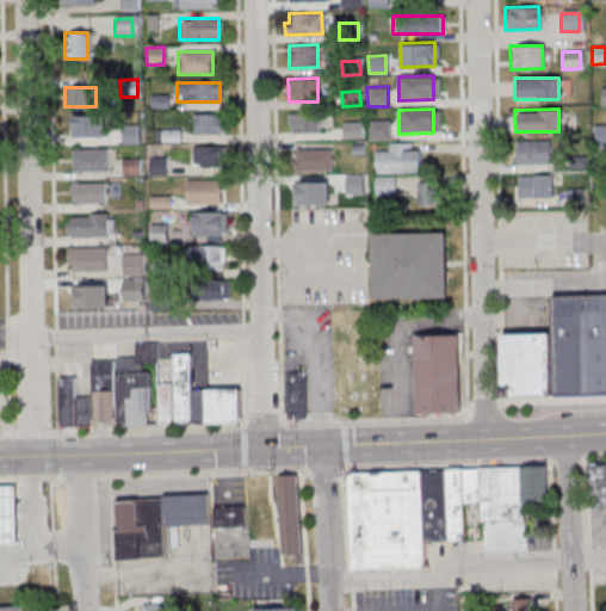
[(286,113),(316,112),(317,133),(290,133),(290,125),(286,127),(286,113)]
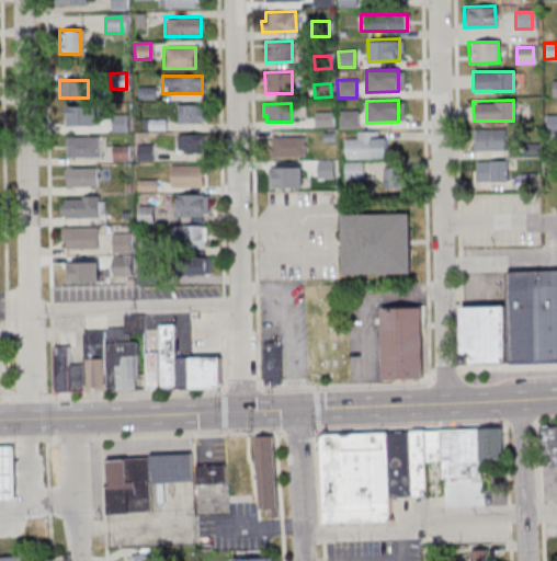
[(204,124),(204,105),(174,105),(174,124),(204,124)]
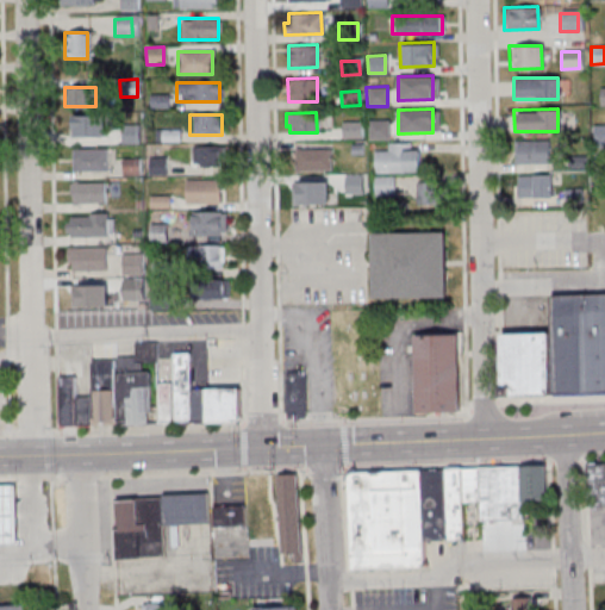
[(101,137),(101,116),(68,116),(68,137),(101,137)]
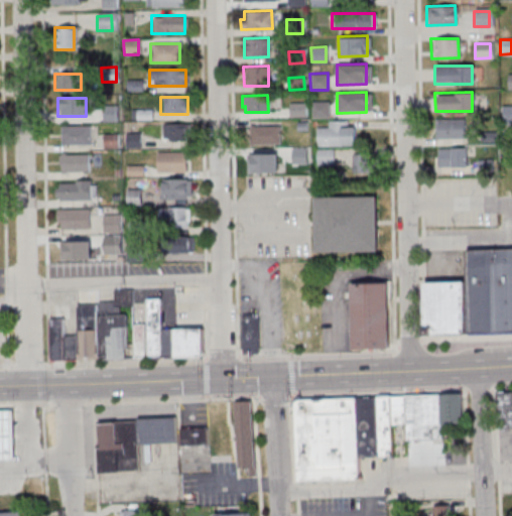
[(287,102),(304,102),(304,117),(288,117),(287,102)]
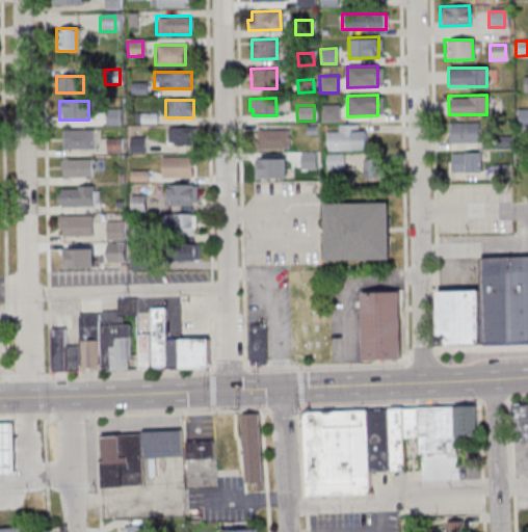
[(320,105),(338,105),(338,121),(320,121),(320,105)]
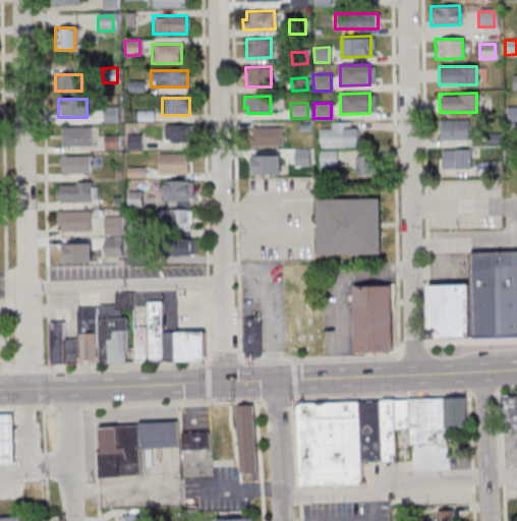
[(102,107),(117,107),(117,122),(102,122),(102,107)]
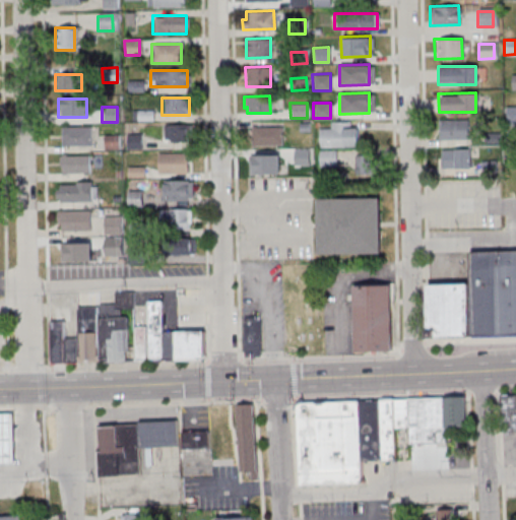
[(437,120),(465,119),(466,139),(437,139),(437,120)]
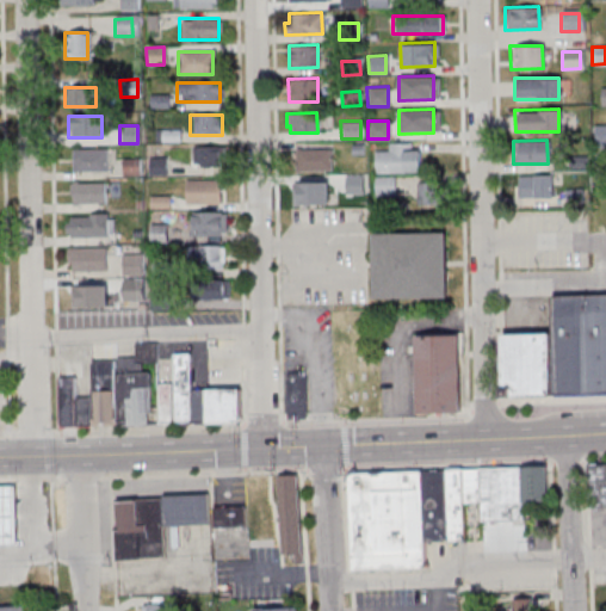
[(419,144),(372,144),(372,172),(419,172),(419,144)]
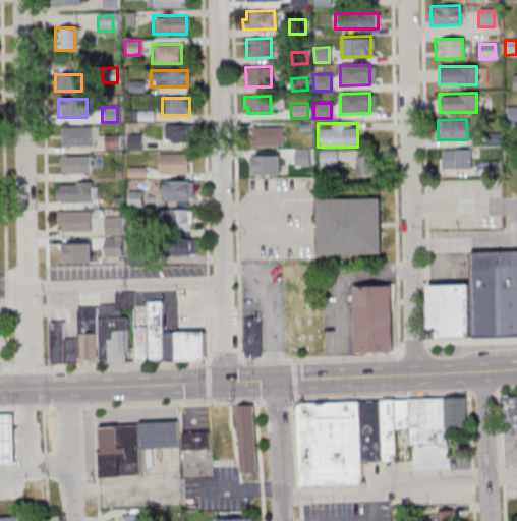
[(164,142),(189,142),(189,125),(164,125),(164,142)]
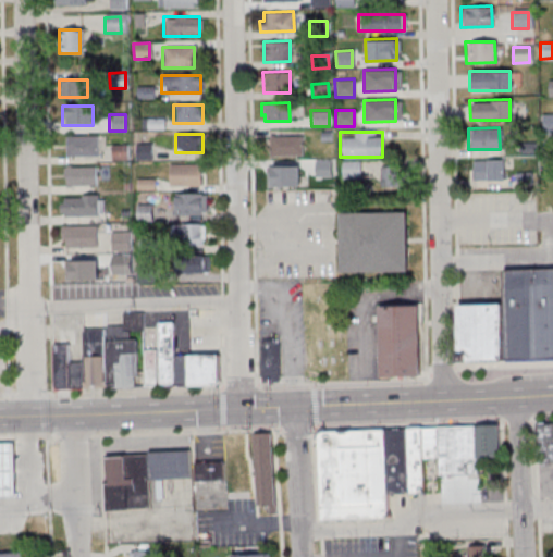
[(267,136),(299,135),(300,156),(268,157),(267,136)]
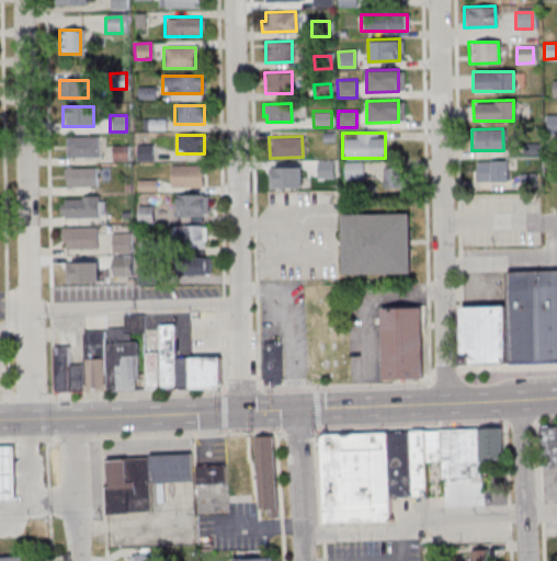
[(95,137),(63,137),(63,158),(95,158),(95,137)]
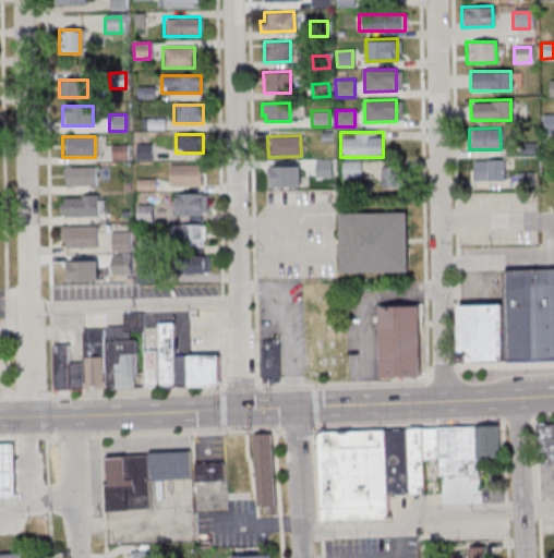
[(134,144),(151,144),(151,160),(134,160),(134,144)]
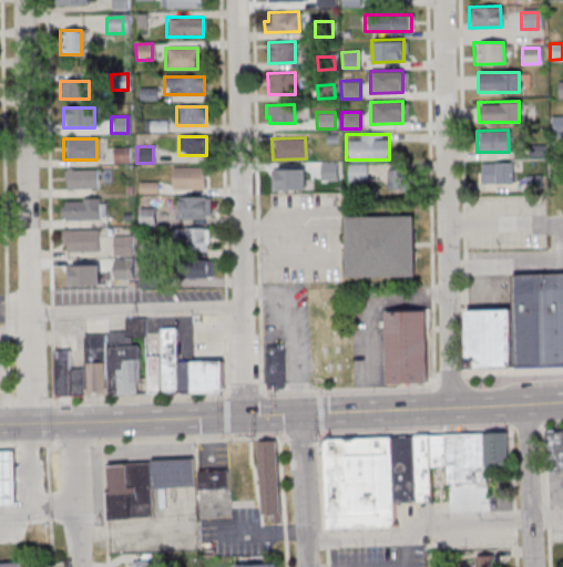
[(111,147),(128,147),(128,163),(112,164),(111,147)]
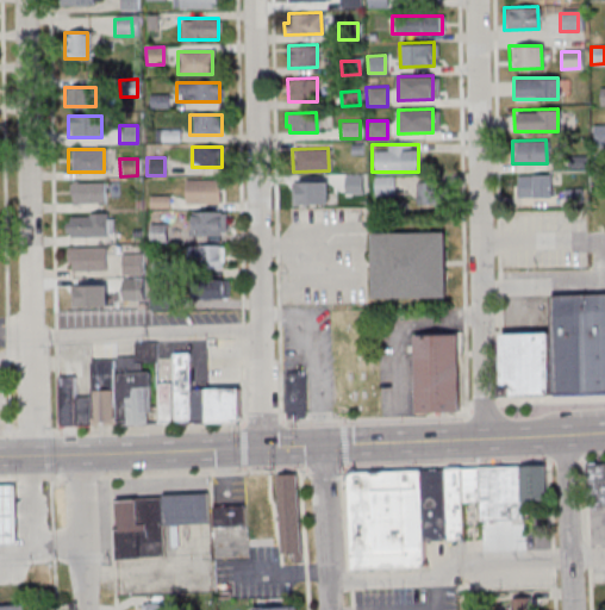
[(515,174),(548,173),(549,197),(515,198),(515,174)]
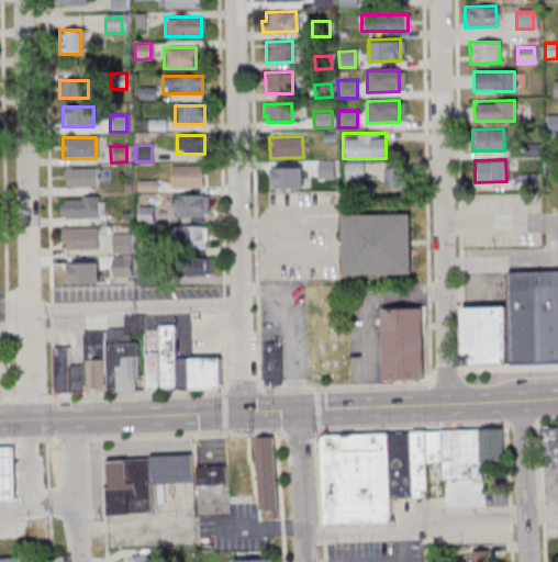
[(316,161),(332,161),(333,178),(316,178),(316,161)]
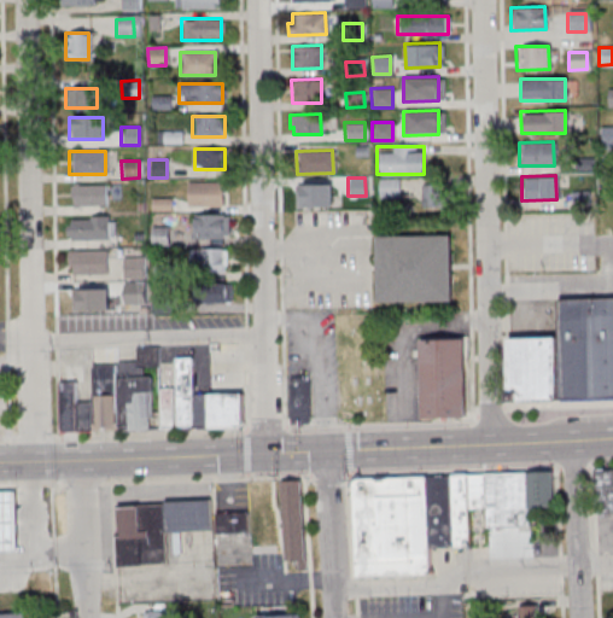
[(377,178),(397,178),(397,197),(378,198),(377,178)]
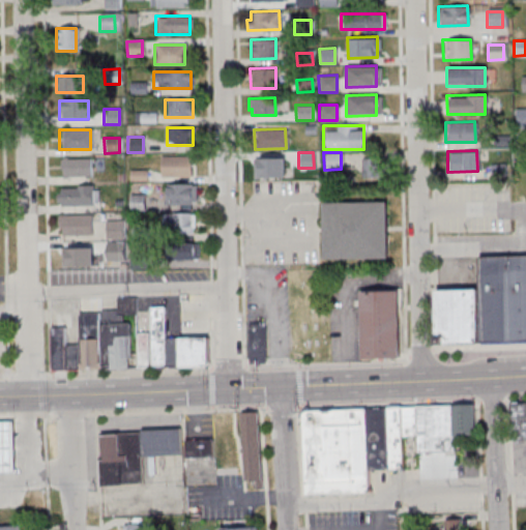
[(273,174),(273,155),(251,155),(251,173),(273,174)]
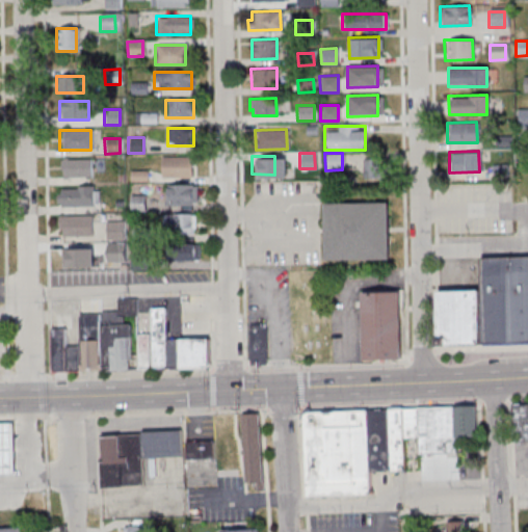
[(159,158),(190,157),(190,176),(159,177),(159,158)]
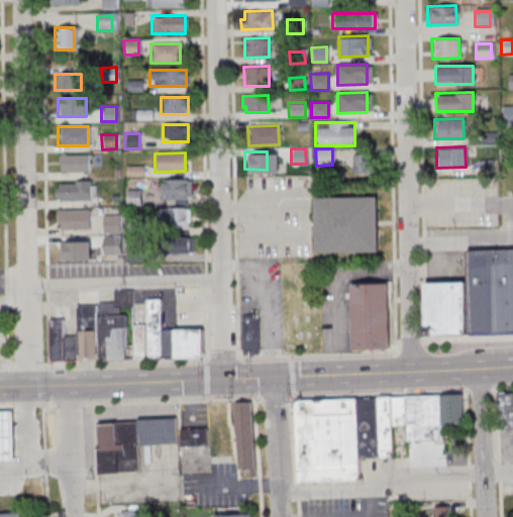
[(371,173),(371,153),(350,153),(350,173),(371,173)]
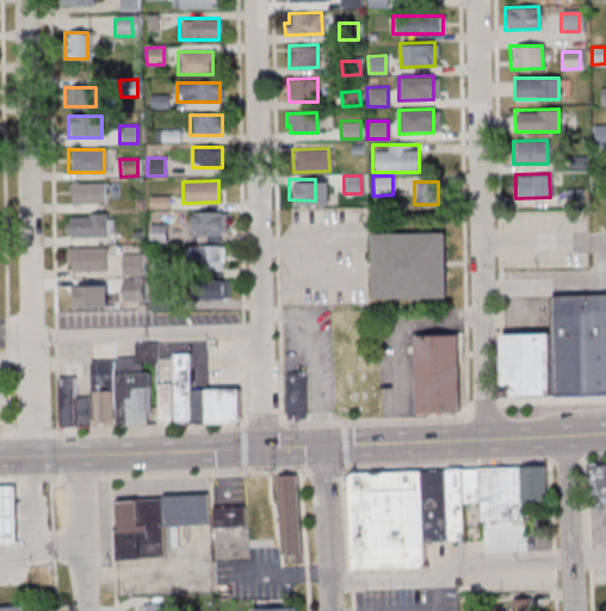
[(103,204),(103,183),(68,183),(68,204),(103,204)]
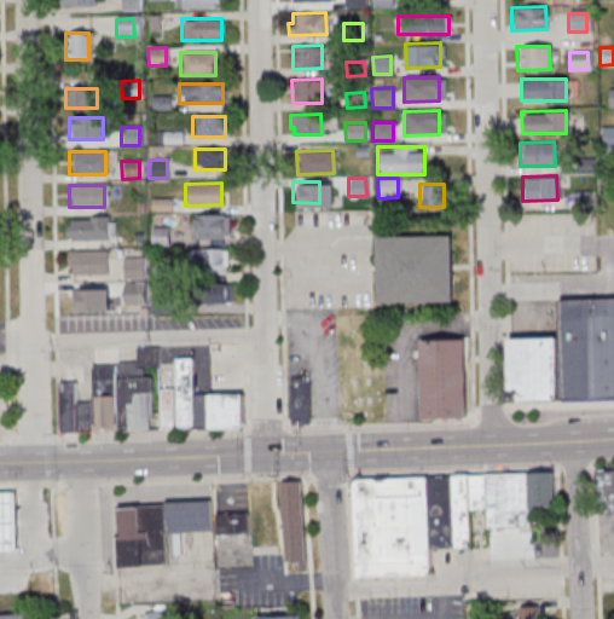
[(227,238),(227,214),(189,214),(189,238),(227,238)]
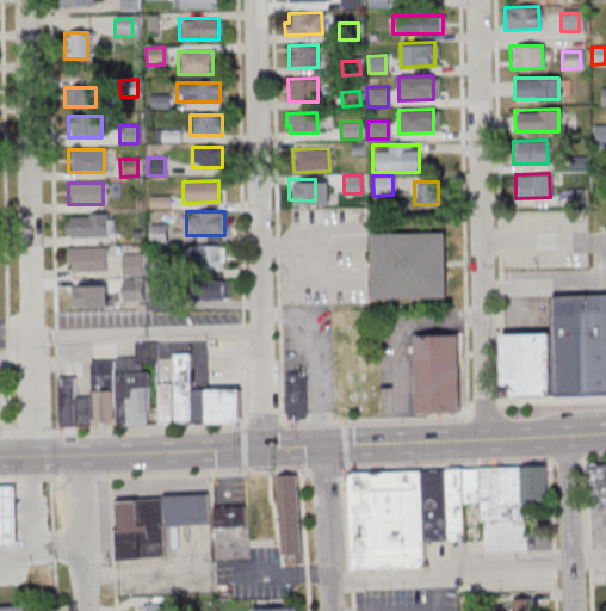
[(106,213),(70,213),(70,236),(106,236),(106,213)]
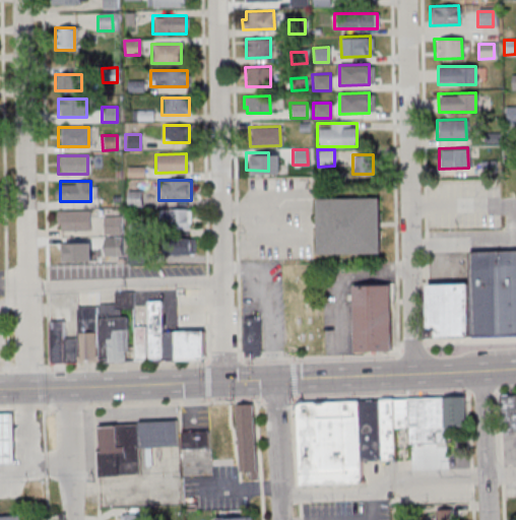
[(125,207),(139,207),(139,191),(125,191),(125,207)]
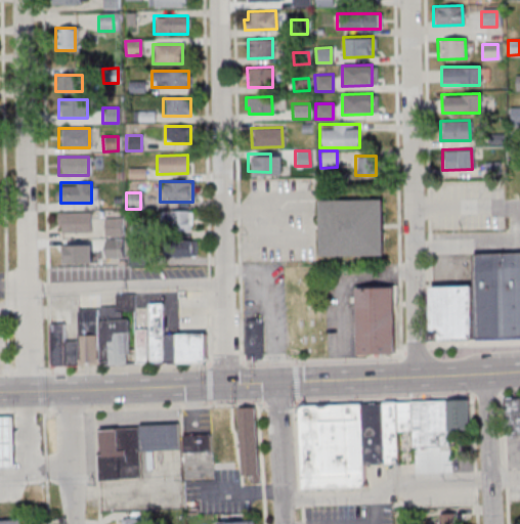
[(312,203),(376,201),(378,256),(314,258),(312,203)]
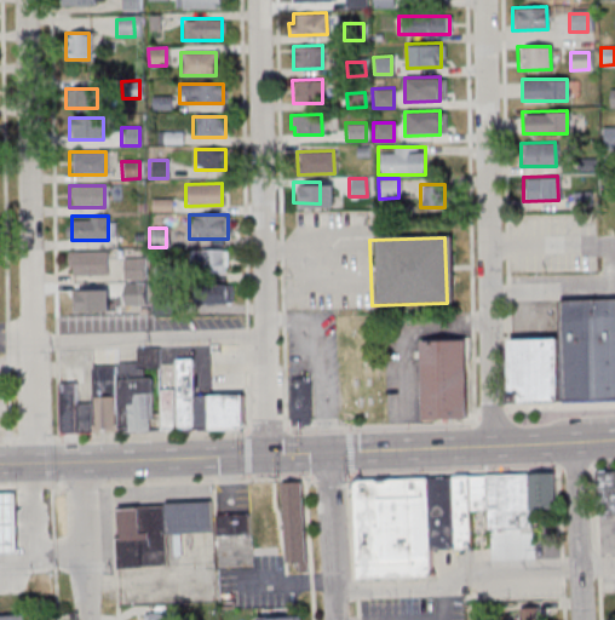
[(225,248),(201,248),(201,271),(225,271),(225,248)]
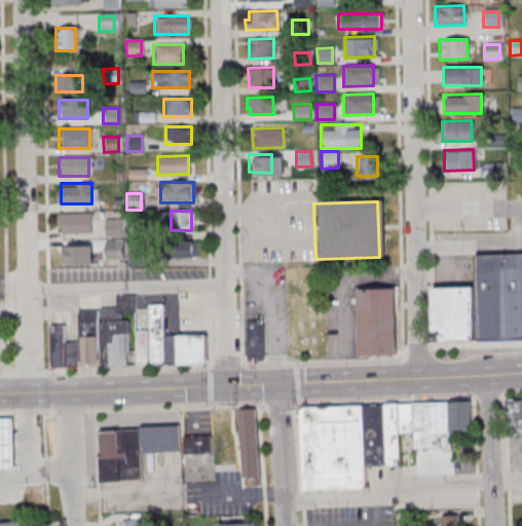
[(89,233),(89,213),(54,213),(54,233),(89,233)]
